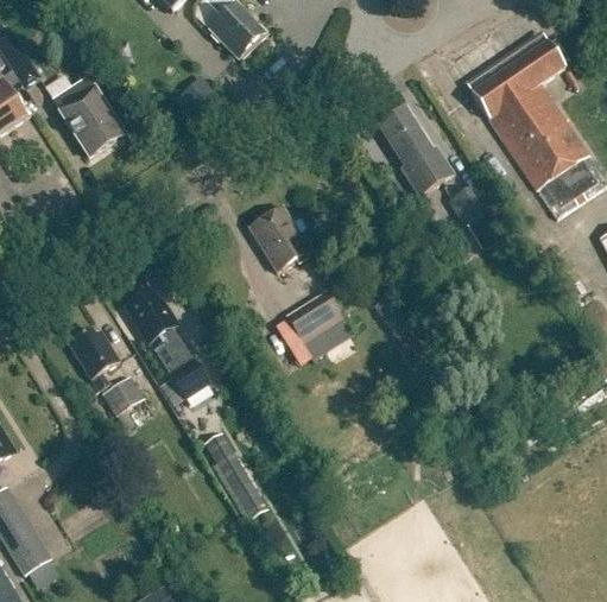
[(239,58),(266,31),(238,2),(236,4),(234,0),(162,0),(172,11),(184,0),(207,0),(223,17),(210,29),(239,58)]
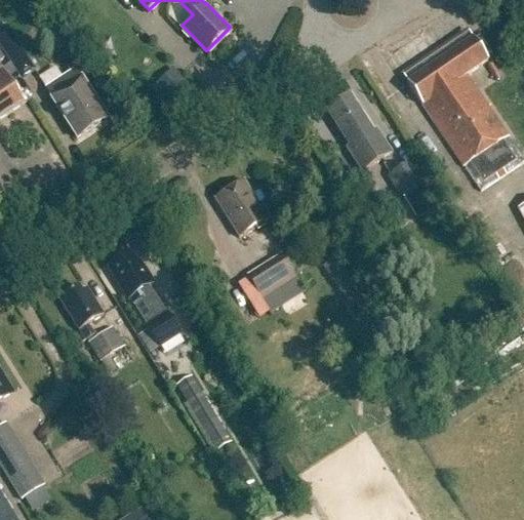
[(0,42),(22,77),(37,68),(7,21),(0,25),(0,42)]
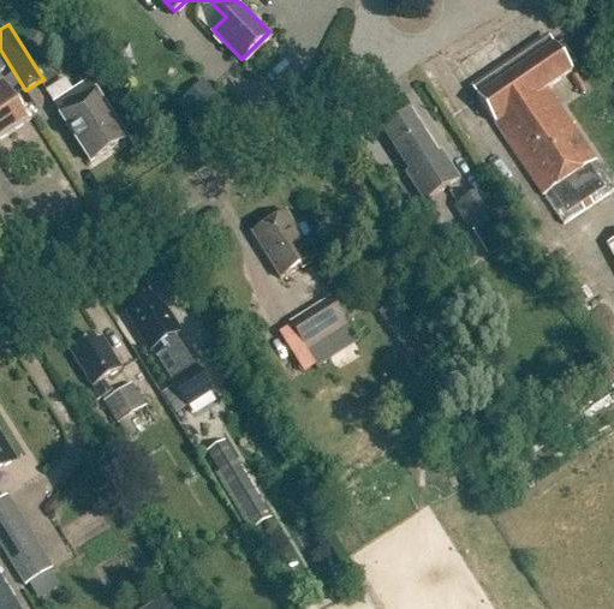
[(477,93),(543,192),(562,220),(613,186),(613,183),(547,84),(572,66),(554,41),(477,93)]
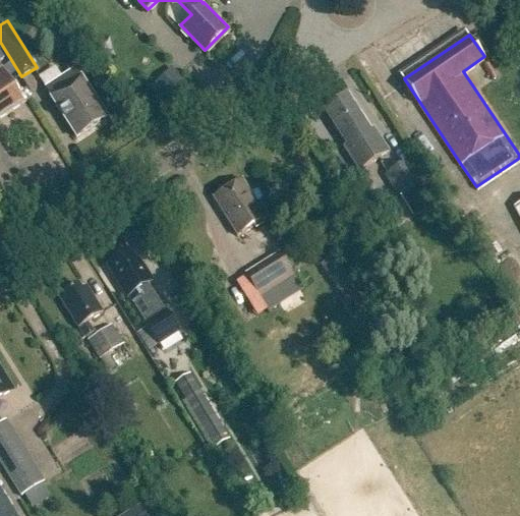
[(172,62),(150,78),(168,102),(189,84),(172,62)]
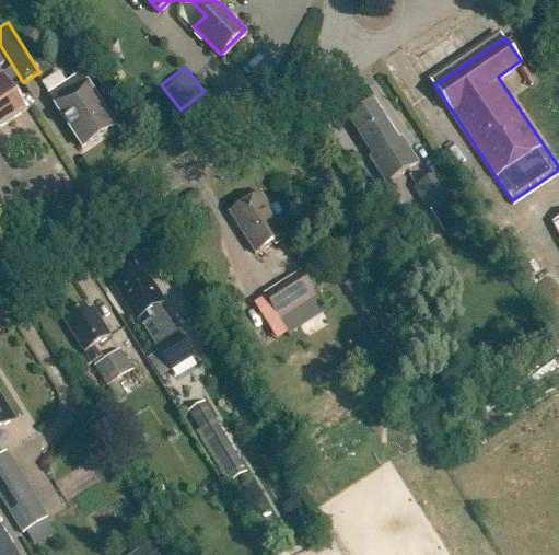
[(81,70),(49,91),(55,101),(82,145),(115,123),(88,80),(86,80),(81,70)]
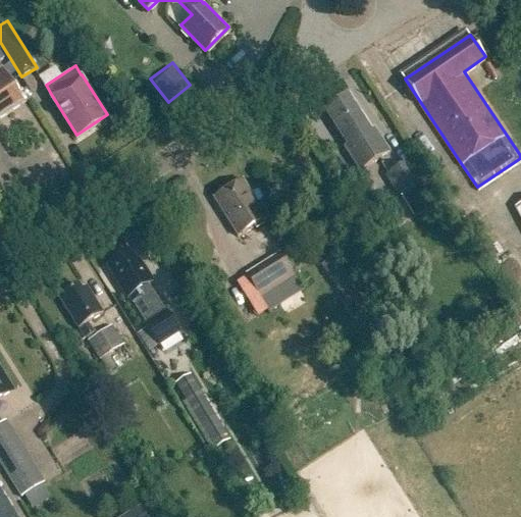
[(0,116),(22,102),(0,67),(0,66),(0,116)]
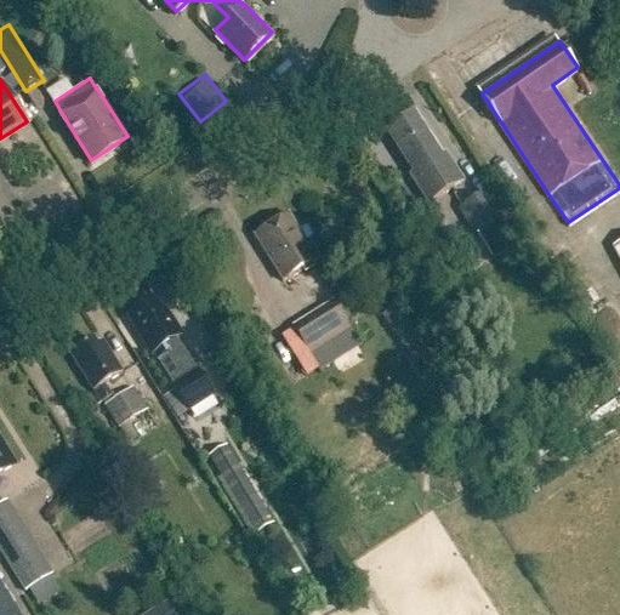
[(415,169),(410,172),(428,200),(464,177),(445,149),(442,152),(415,110),(388,127),(415,169)]
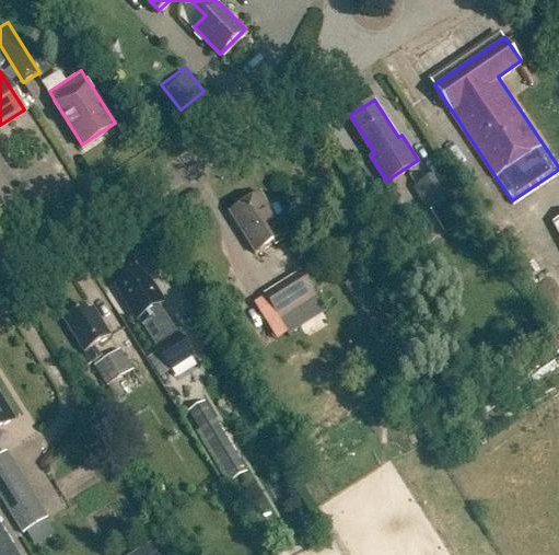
[(441,169),(415,185),(430,209),(456,193),(441,169)]
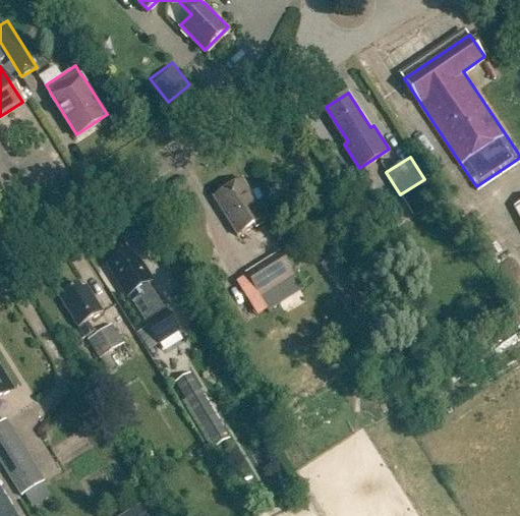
[(242,177),(215,194),(238,232),(268,214),(261,203),(266,199),(257,187),(250,191),(242,177)]
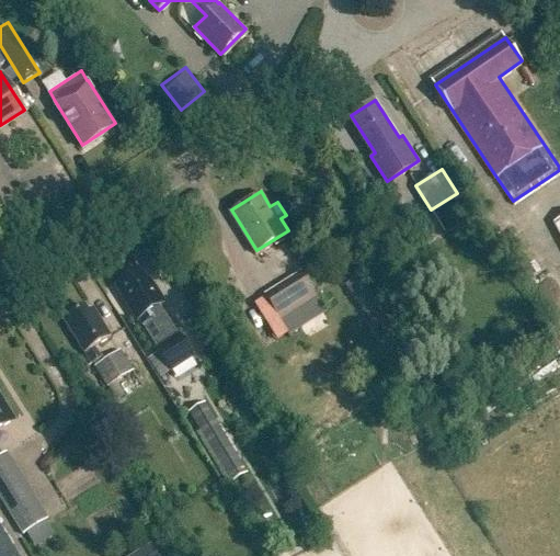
[(148,278),(147,278),(140,268),(138,268),(134,265),(118,276),(118,281),(116,282),(139,317),(140,317),(159,345),(158,345),(160,349),(150,355),(162,374),(193,354),(160,304),(164,301),(150,278),(148,279),(148,278)]
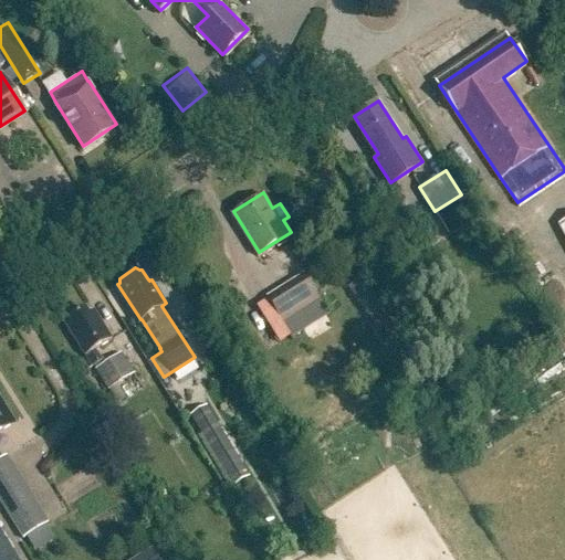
[(268,294),(285,319),(321,294),(303,268),(268,294)]
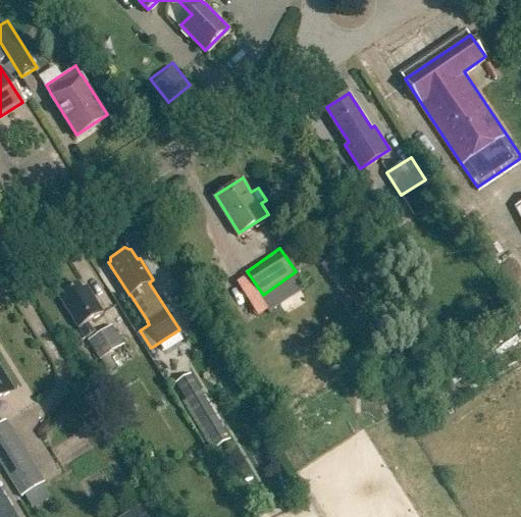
[(79,281),(59,294),(79,325),(80,324),(86,333),(94,328),(88,320),(103,310),(87,285),(83,288),(79,281)]
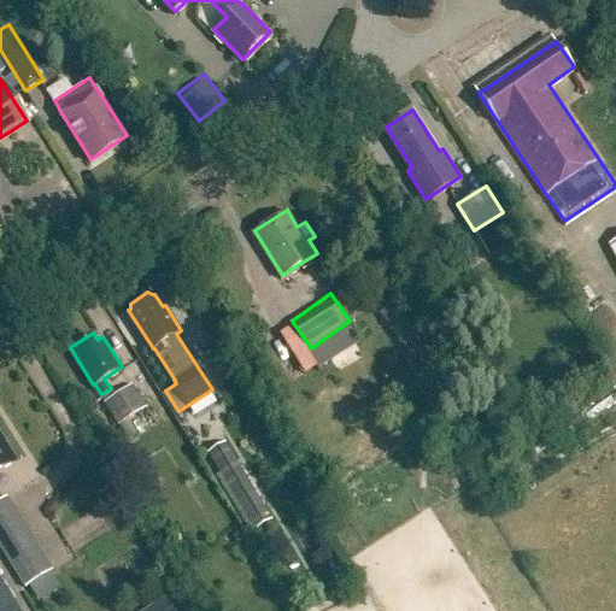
[(133,382),(105,400),(119,423),(147,405),(133,382)]
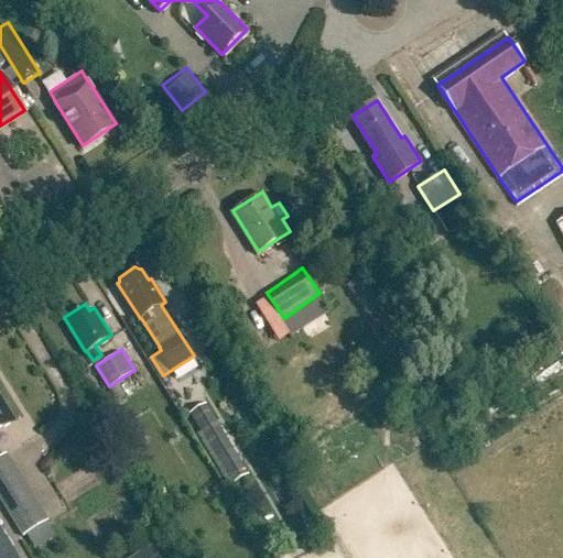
[(0,426),(14,417),(0,394),(0,426)]
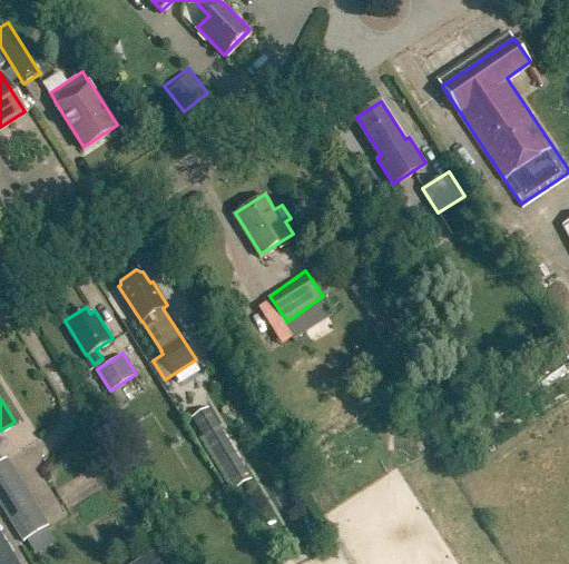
[(208,404),(190,415),(234,486),(253,475),(208,404)]
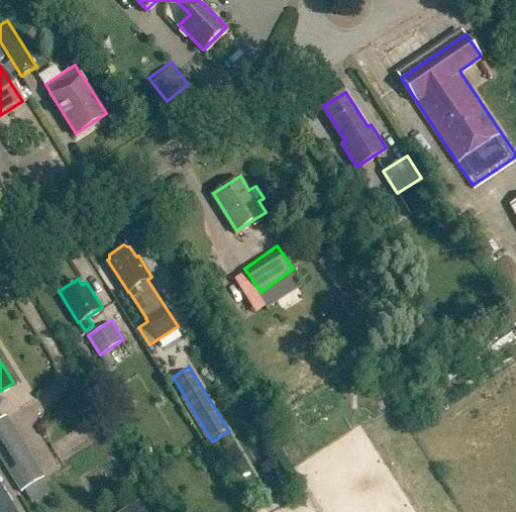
[(0,418),(0,456),(21,490),(45,475),(7,414),(0,418)]
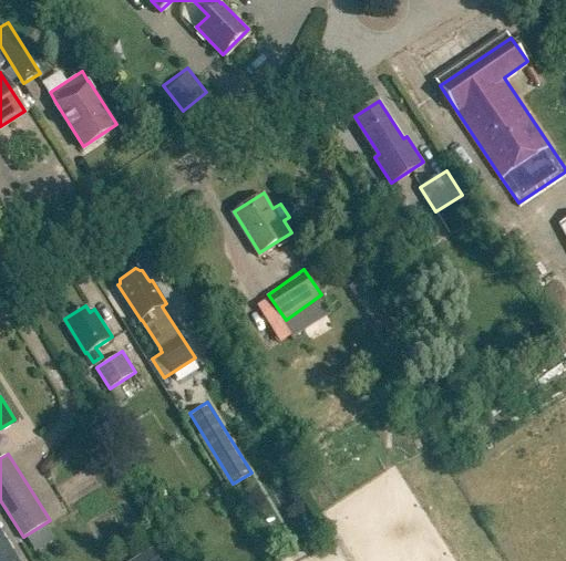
[(19,560),(0,528),(0,560),(19,560)]
